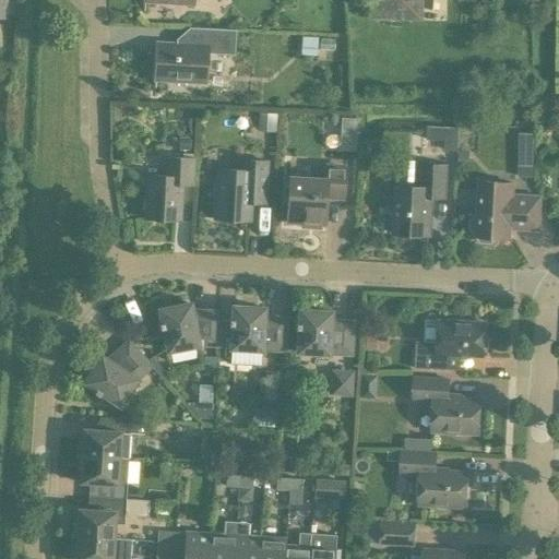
[(367,0),(368,20),(383,21),(421,21),(421,0),(367,0)]
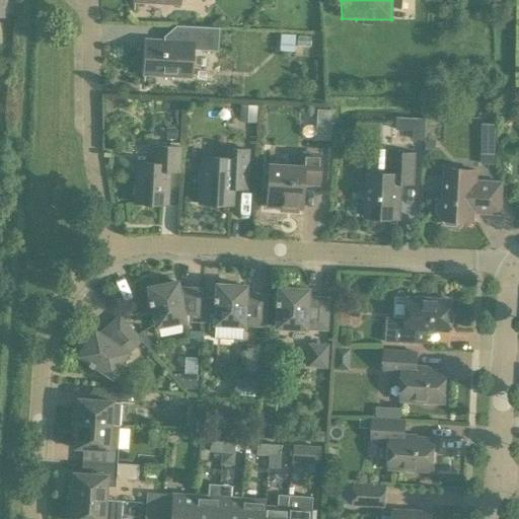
[(145,41),(143,73),(190,76),(191,50),(217,51),(218,27),(181,25),(180,42),(145,41)]
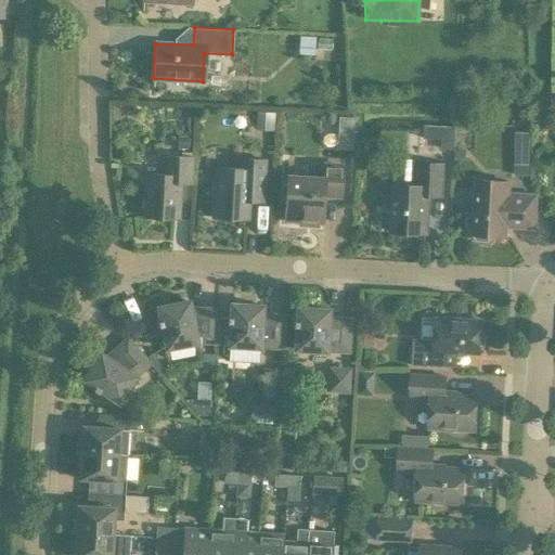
[(315,37),(299,36),(298,53),(314,54),(315,37)]
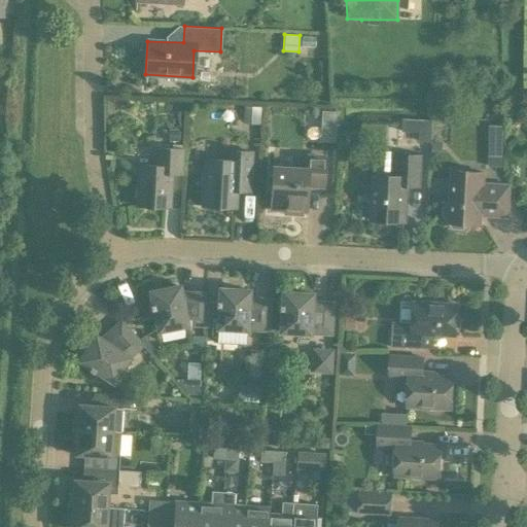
[(243,105),(242,123),(260,124),(261,107),(243,105)]
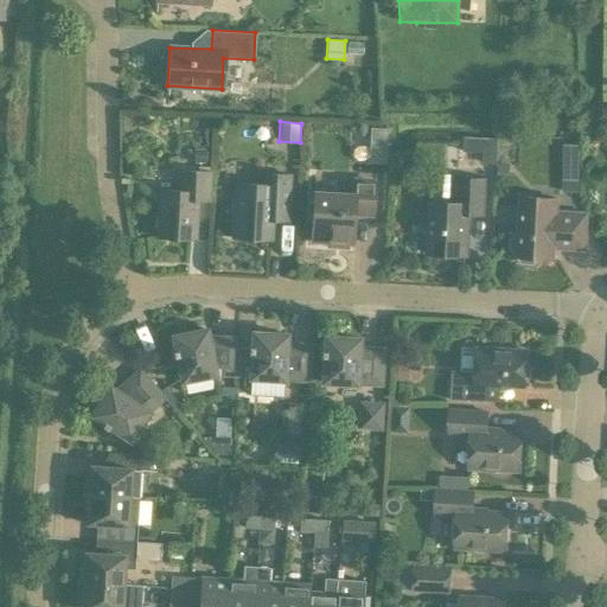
[(370,128),(369,148),(384,149),(385,129),(370,128)]
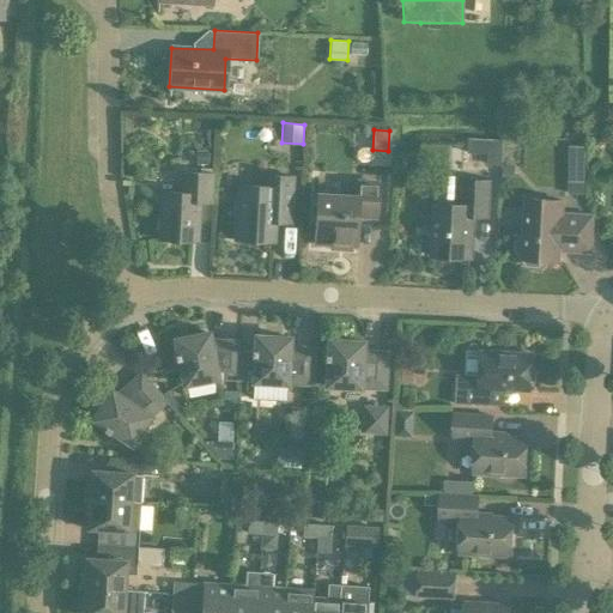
[(471,150),(490,151),(490,163),(503,163),(504,137),(472,137),(471,150)]
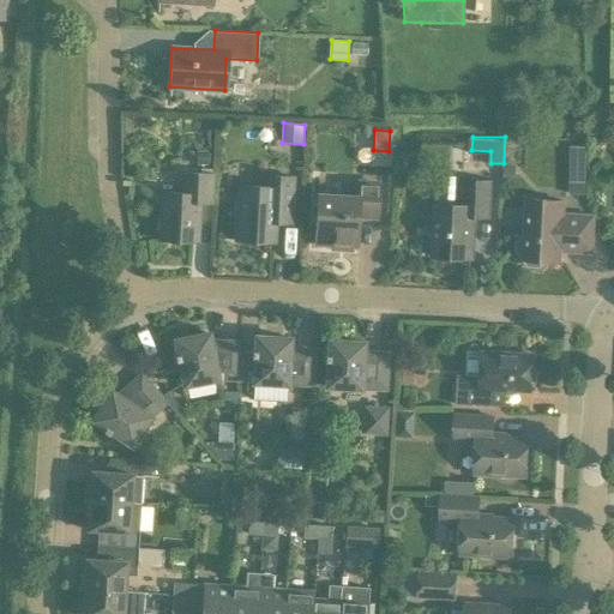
[(569,160),(585,160),(585,146),(570,146),(569,160)]
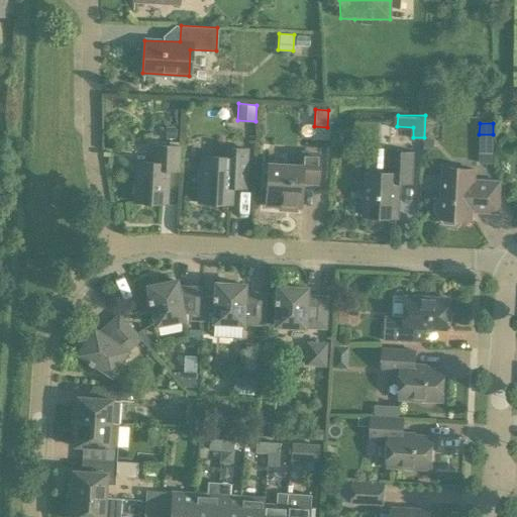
[(175,128),(166,128),(166,140),(175,140),(175,128)]
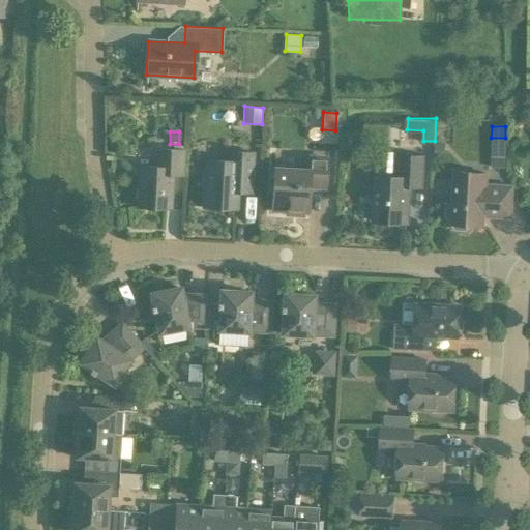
[(435,145),(434,159),(442,159),(443,145),(435,145)]
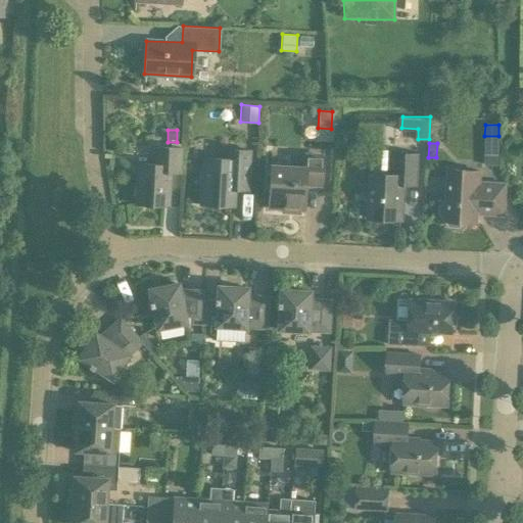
[(133,197),(135,200),(135,204),(165,206),(168,173),(180,174),(182,148),(154,146),(153,164),(137,163),(136,186),(133,188),(133,197)]
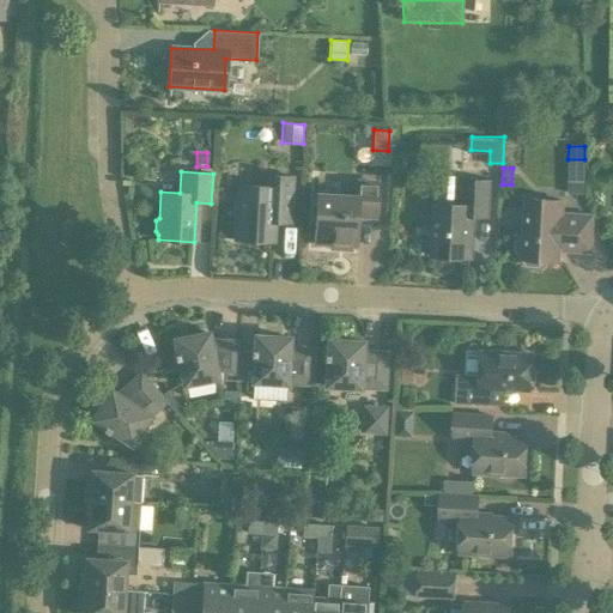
[(290,223),(293,177),(262,175),(261,187),(237,186),(235,240),(273,241),(273,222),(290,223)]
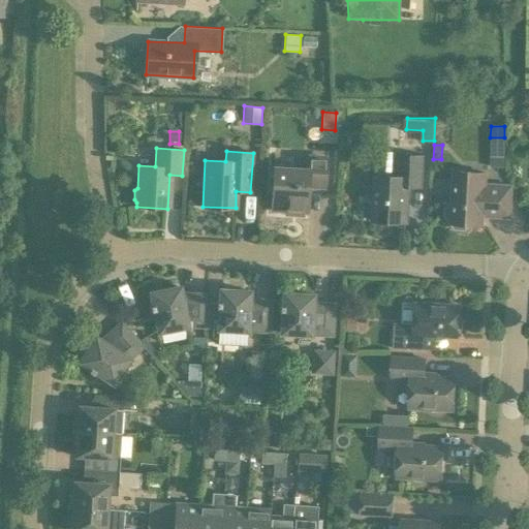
[(405,223),(407,187),(423,188),(425,155),(399,154),(397,178),(375,177),(373,221),(405,223)]
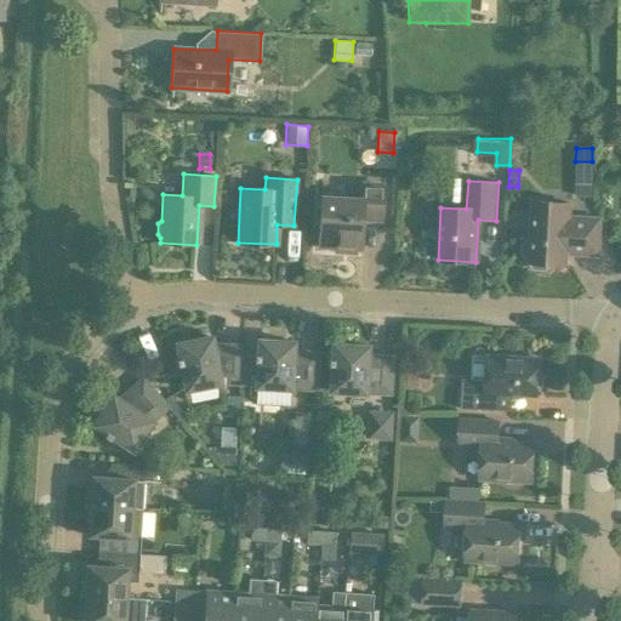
[(320,197),(318,246),(334,248),(334,252),(354,254),(354,249),(359,249),(360,218),(380,220),(382,186),(362,184),(360,199),(320,197)]
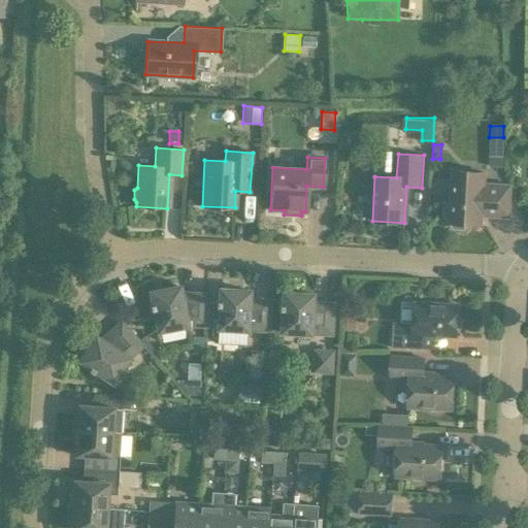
[(485,173),(452,171),(450,203),(443,208),(443,217),(454,229),(463,230),(470,224),(482,225),(482,217),(508,219),(510,186),(484,184),(485,173)]
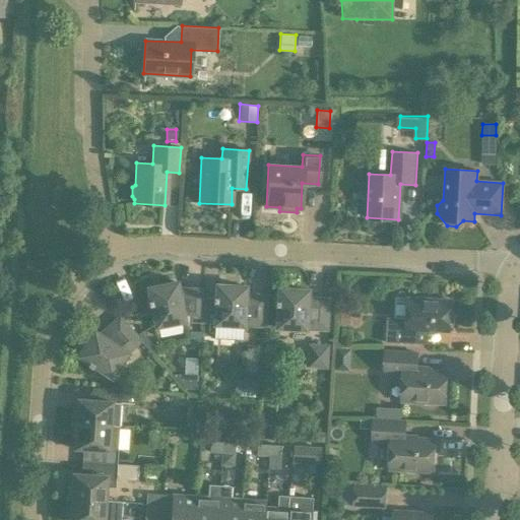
[(201,321),(203,290),(177,288),(176,282),(147,287),(155,326),(184,321),(184,320),(201,321)]
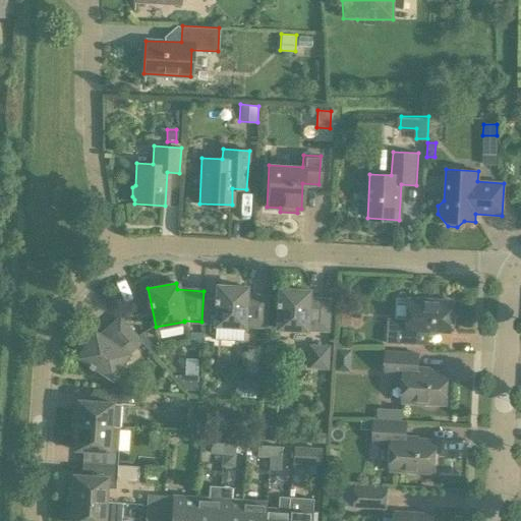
[(264,327),(266,296),(244,295),(245,287),(216,285),(214,325),(243,326),(264,327)]
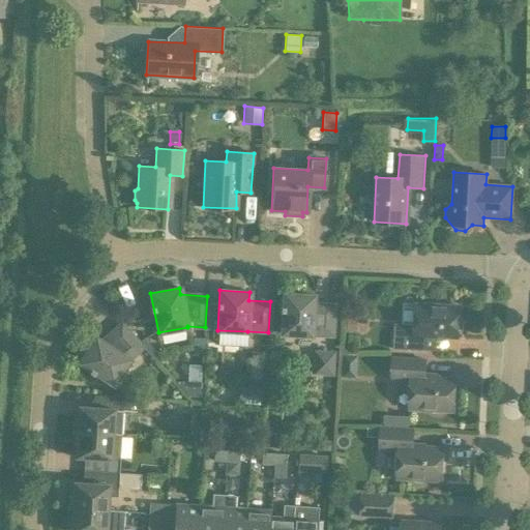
[(331,335),(333,305),(312,304),(313,295),(283,294),(281,333),(311,335),(311,334),(331,335)]
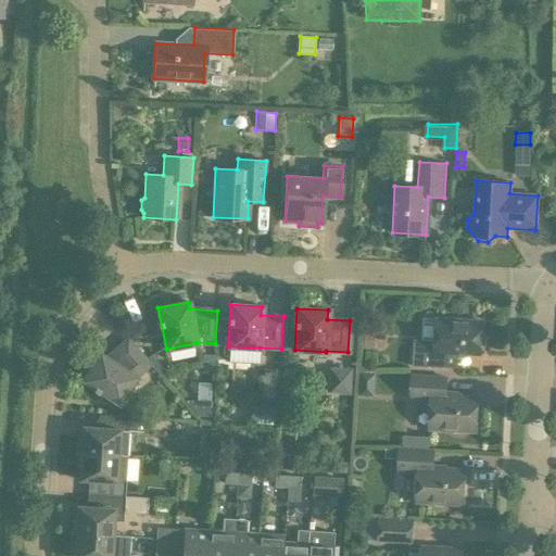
[(481,321),(436,319),(434,340),(414,339),(413,365),(458,367),(458,354),(480,355),(480,352),(484,348),(485,339),(481,335),(481,321)]
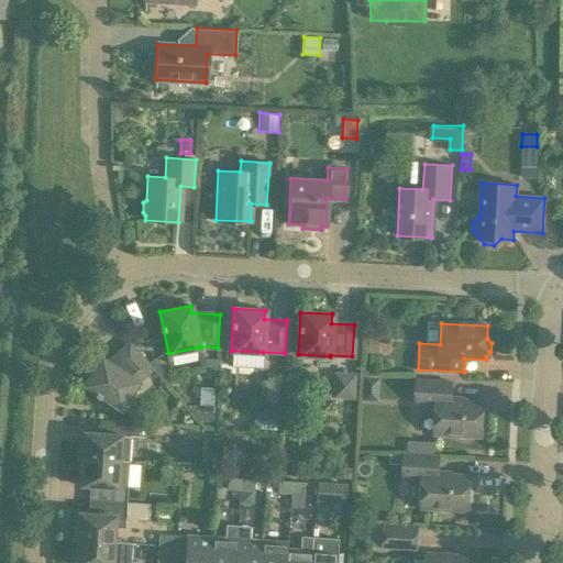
[(377,337),(367,337),(366,350),(376,351),(377,337)]
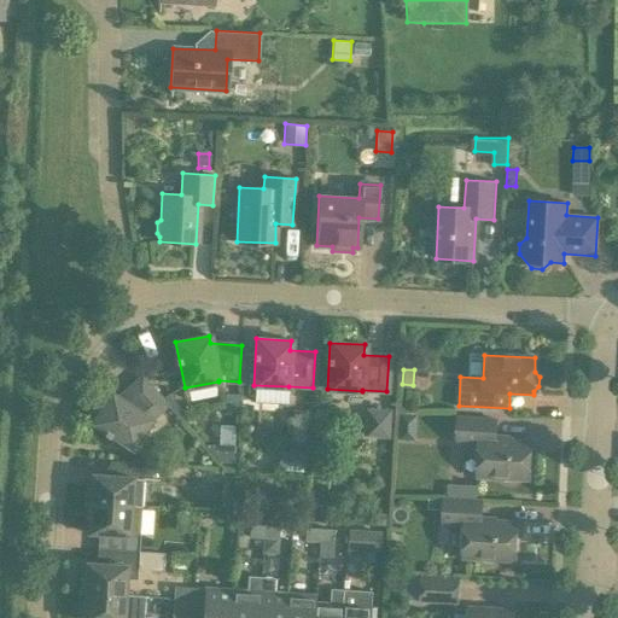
[(111,394),(103,407),(99,406),(94,406),(92,409),(91,413),(91,417),(94,420),(92,423),(130,448),(150,419),(165,404),(140,378),(117,398),(111,394)]
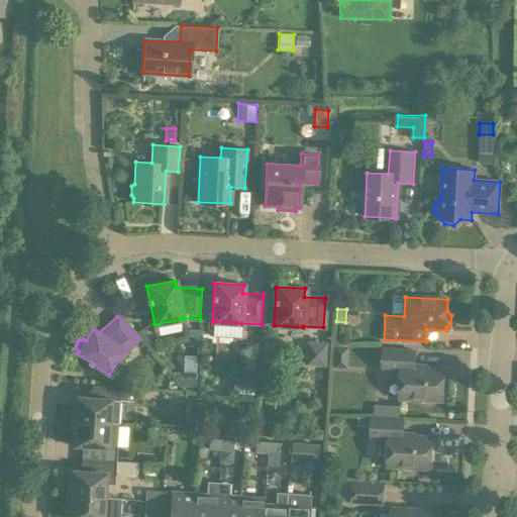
[(324,344),(307,343),(306,364),(323,365),(324,344)]
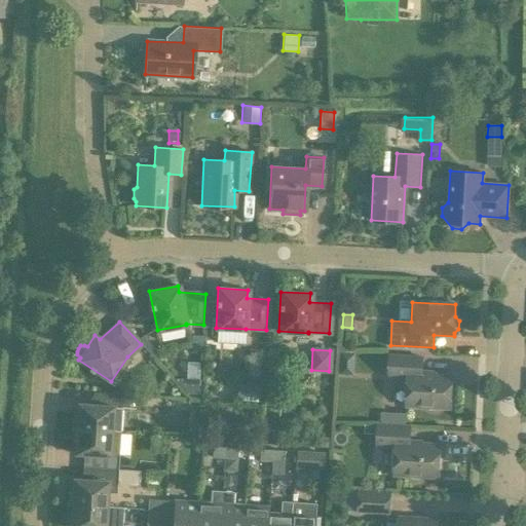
[(424,355),(389,353),(388,378),(407,379),(405,406),(426,407),(429,410),(436,410),(439,408),(450,408),(452,375),(423,374),(424,355)]
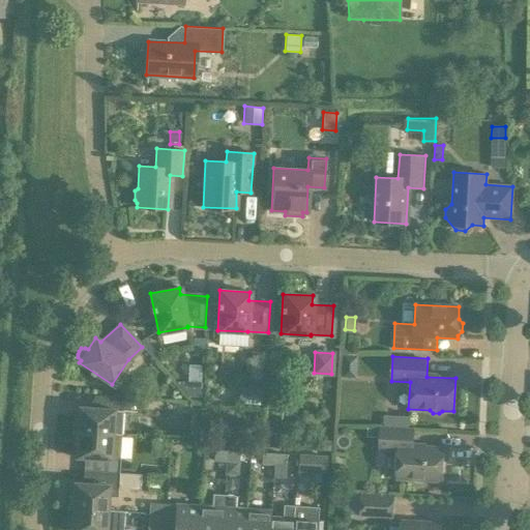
[(202,383),(177,381),(177,383),(189,396),(201,398),(202,383)]
